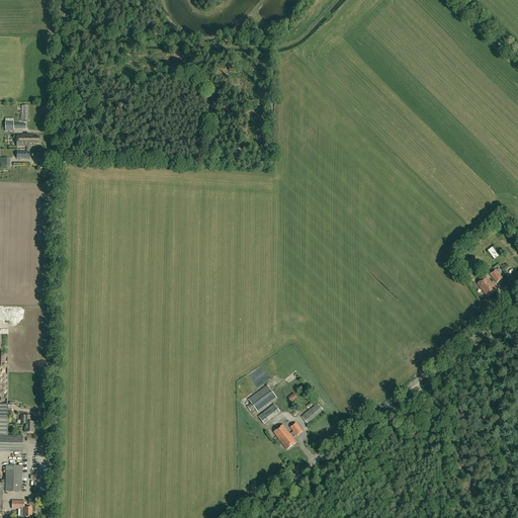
[(5,132),(14,131),(14,118),(9,118),(5,118),(5,132)]
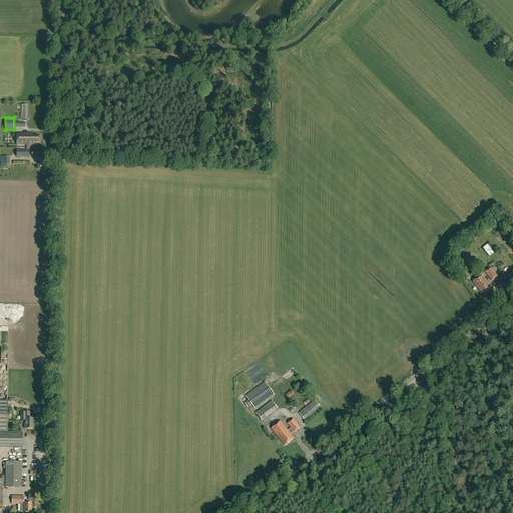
[(17,145),(27,145),(29,145),(29,142),(40,142),(40,136),(32,136),(32,133),(14,134),(14,136),(17,136),(17,145)]
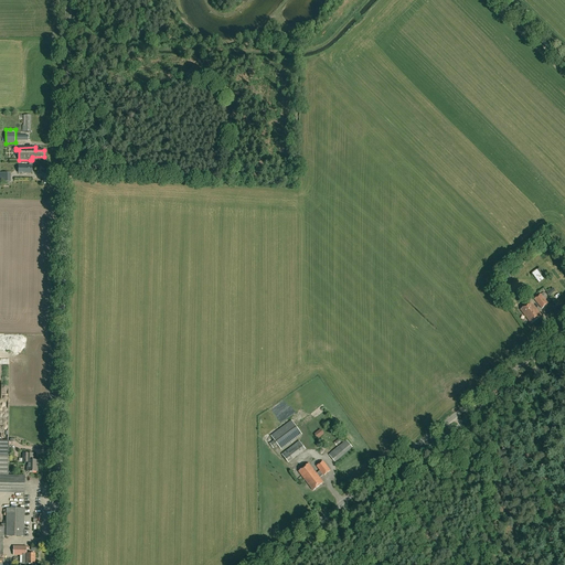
[(32,173),(32,167),(32,166),(31,166),(31,160),(29,160),(29,164),(21,164),(19,164),(19,173),(32,173)]
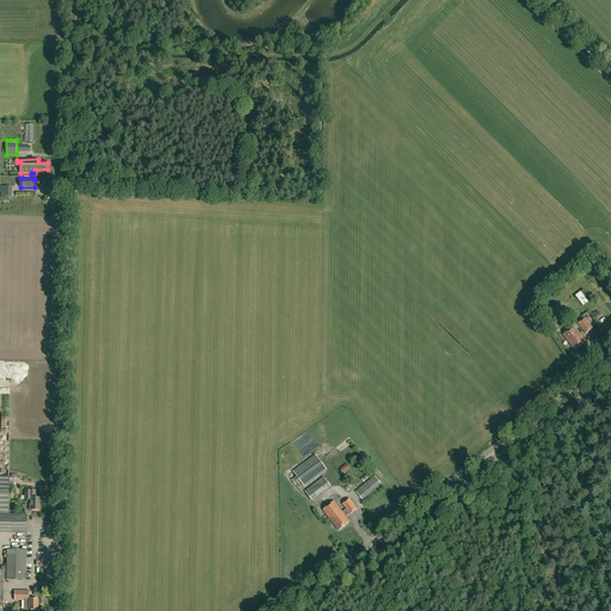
[(12,197),(12,187),(0,187),(0,197),(12,197)]
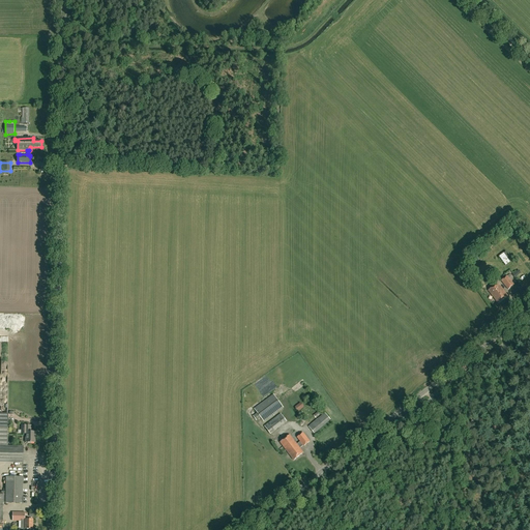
[(498,256),(500,258),(505,265),(510,262),(503,253),(498,256)]
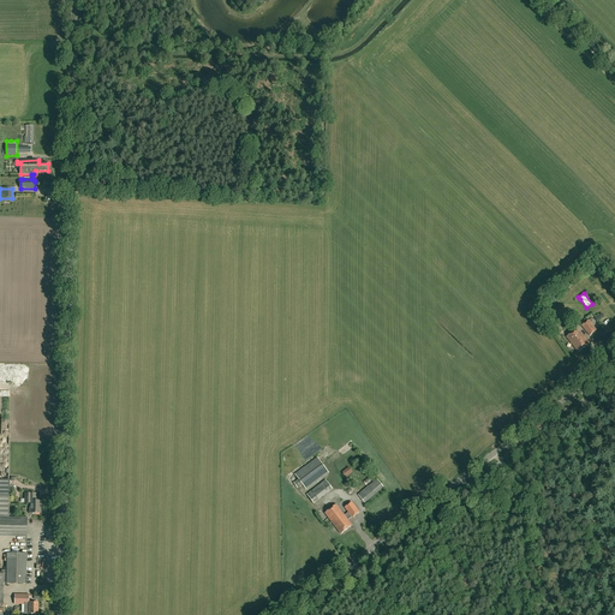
[(590,336),(597,330),(589,321),(581,326),(590,336)]
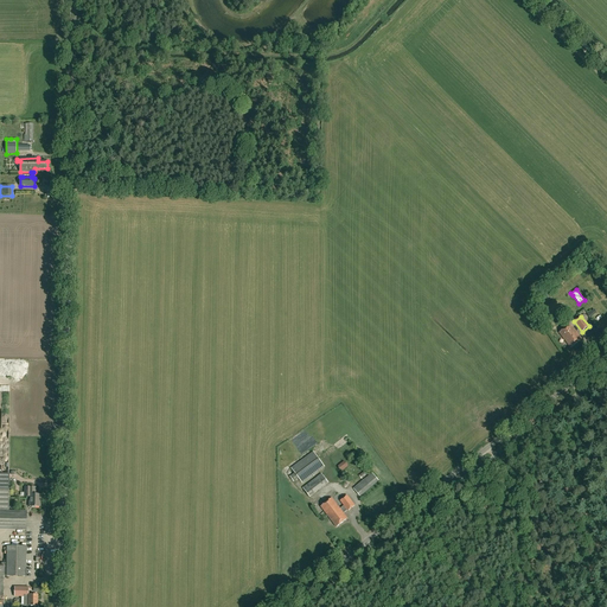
[(560,333),(570,347),(582,339),(570,325),(560,333)]
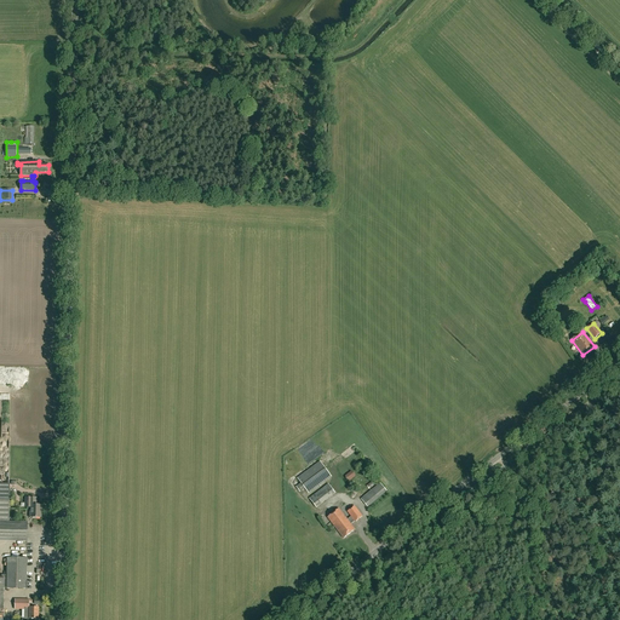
[(302,483),(297,487),(300,493),(305,489),(309,493),(332,477),(321,461),(298,478),(302,483)]
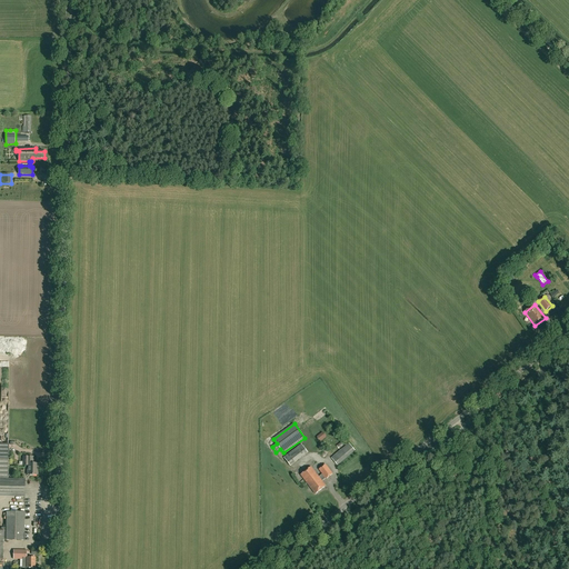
[(317,437),(320,441),(327,437),(323,432),(317,437)]
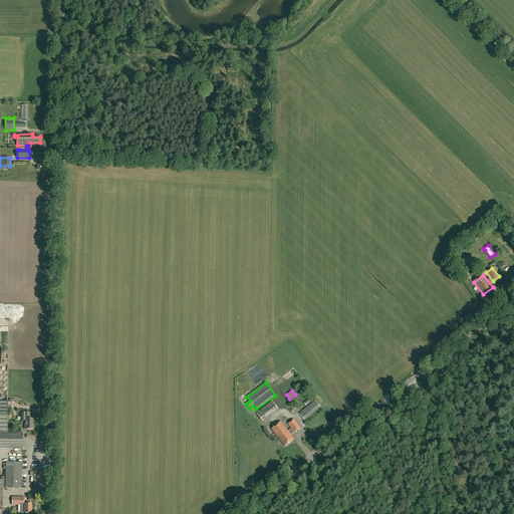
[(0,447),(22,448),(22,433),(7,433),(8,402),(0,401),(0,447)]
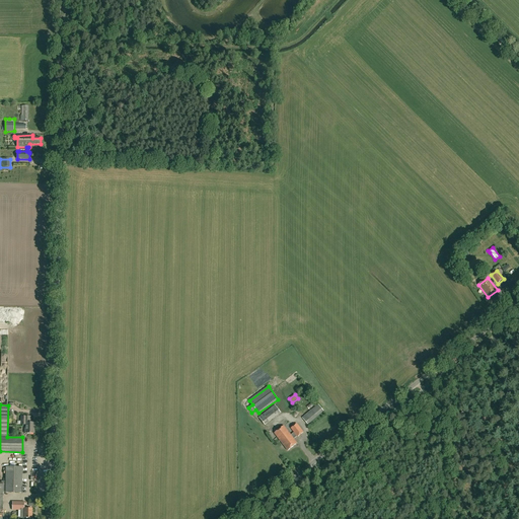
[(302,418),(307,425),(324,412),(318,404),(302,418)]
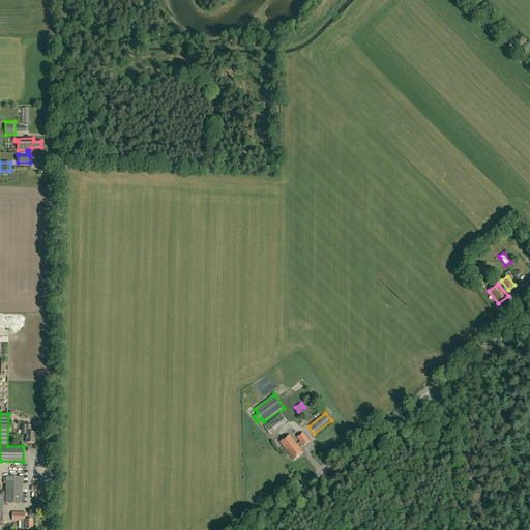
[(300,425),(305,430),(310,424),(304,420),(300,425)]
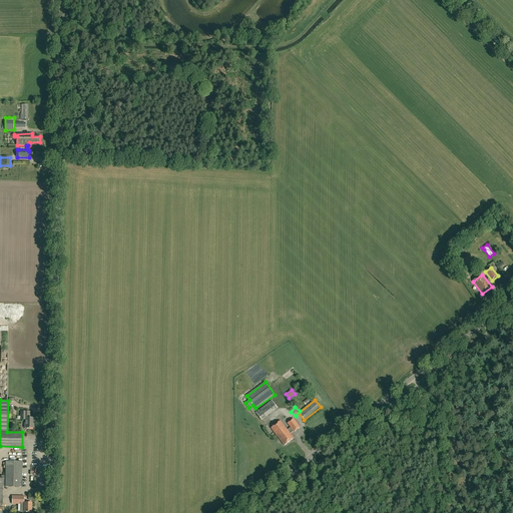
[(255,413),(262,421),(267,417),(260,409),(255,413)]
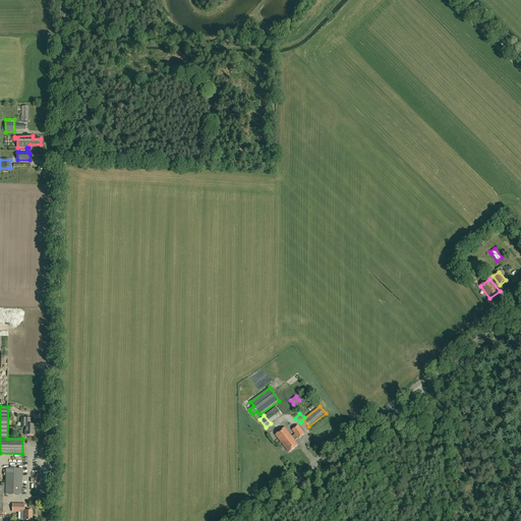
[(21,426),(25,426),(25,435),(35,435),(35,424),(31,424),(31,418),(21,418),(21,426)]
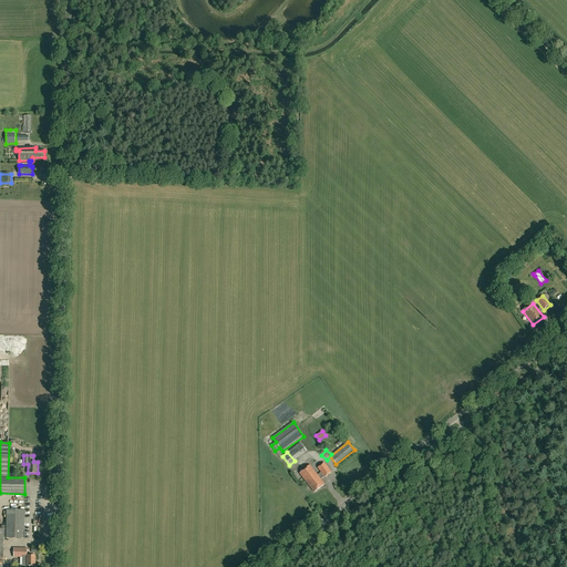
[(318,475),(310,465),(300,473),(315,493),(325,484),(321,480),(325,476),(325,477),(331,473),(325,463),(318,467),(321,473),(318,475)]
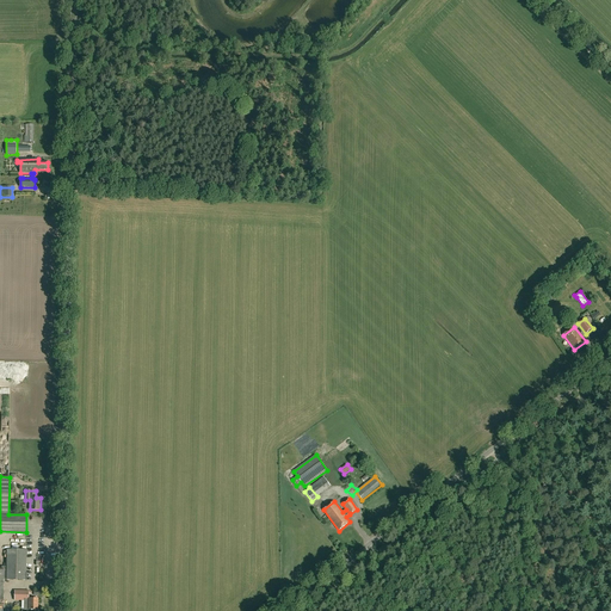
[(0,599),(4,600),(4,579),(26,580),(28,550),(8,549),(7,560),(0,559),(0,562),(7,563),(7,567),(2,567),(2,571),(0,569),(0,599)]
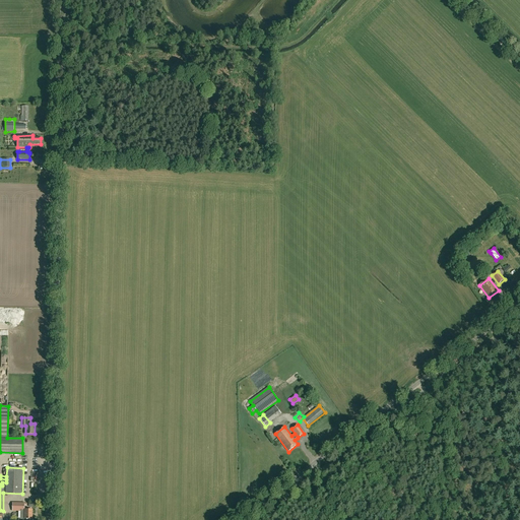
[(24,503),(12,503),(12,511),(24,511),(24,519),(33,519),(33,510),(24,510),(24,503)]
